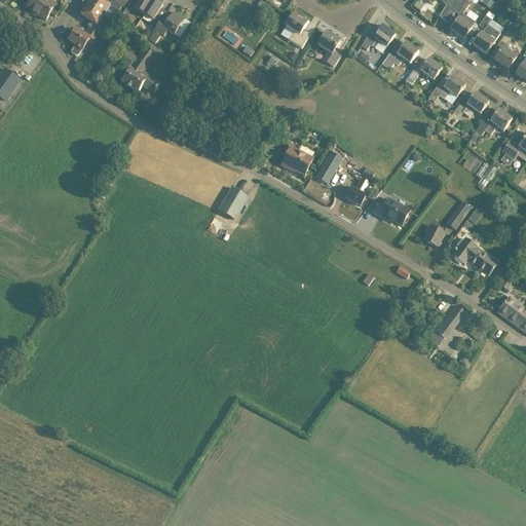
[(29,0),(32,1),(27,9),(46,22),(55,6),(46,0),(29,0)]
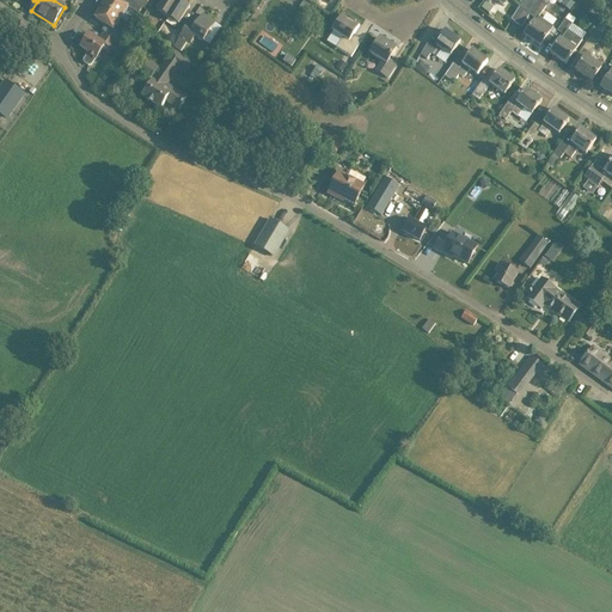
[(106,0),(103,7),(121,19),(128,7),(116,0),(106,0)]
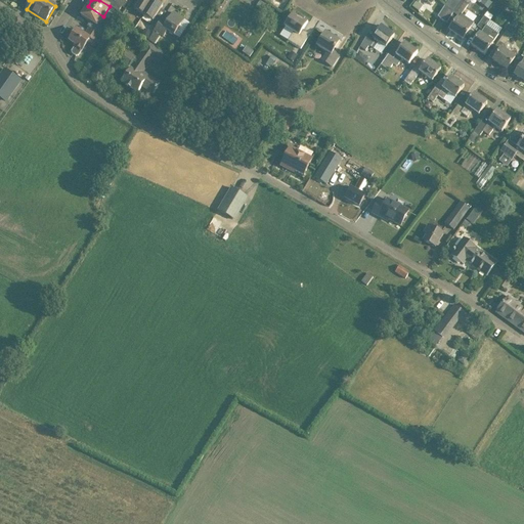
[(117,4),(121,7),(125,10),(129,5),(121,0),(115,0),(114,2),(117,4)]
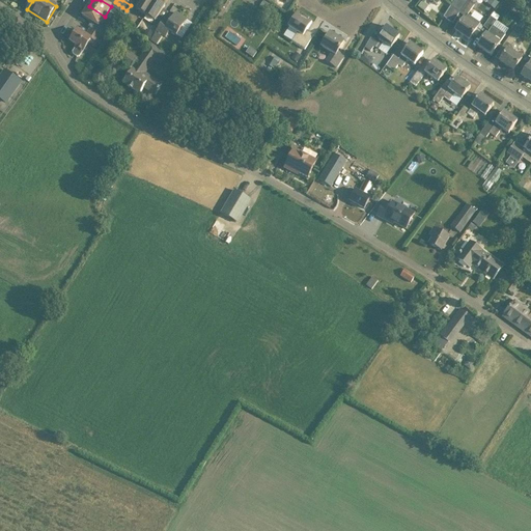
[(155,0),(141,0),(136,9),(145,16),(156,0),(155,0)]
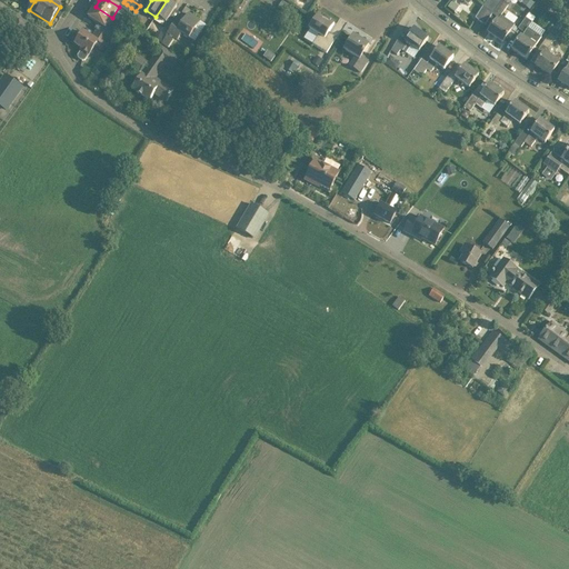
[(167,0),(156,17),(166,23),(177,7),(167,0)]
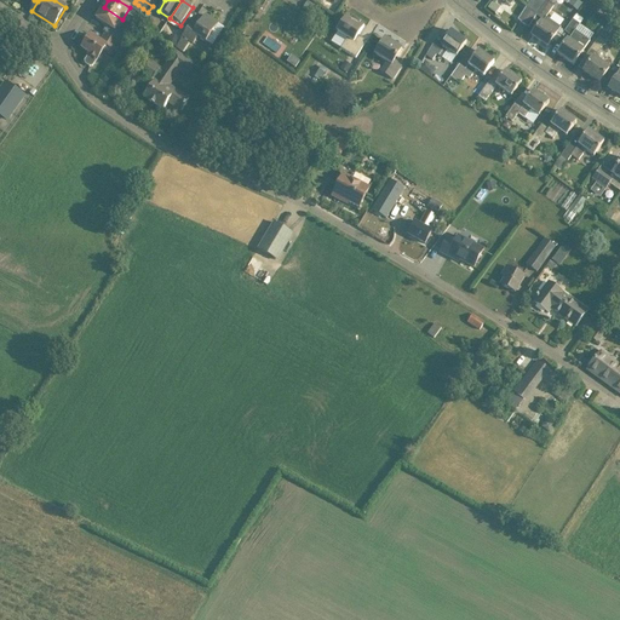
[(309,0),(303,10),(308,13),(315,5),(309,0)]
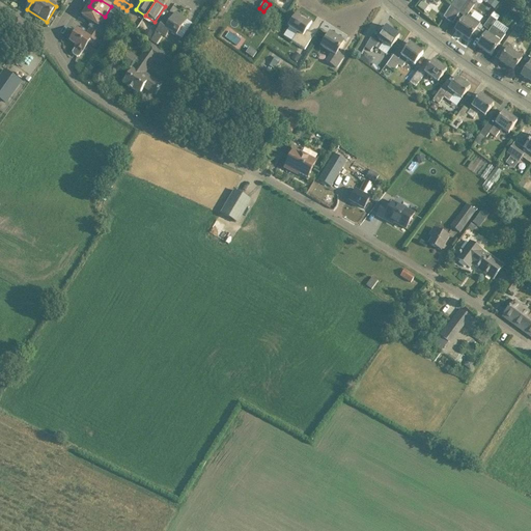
[(455,0),(451,6),(460,12),(468,0),(455,0)]
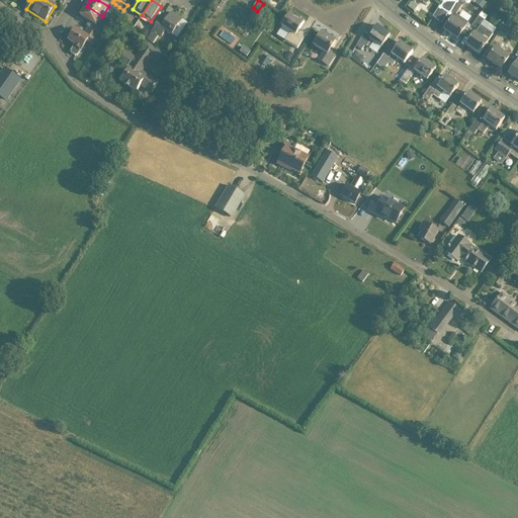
[(457,39),(465,27),(468,23),(456,15),(462,6),(459,4),(461,0),(456,0),(449,12),(448,14),(454,18),(453,19),(452,18),(444,30),(457,39)]
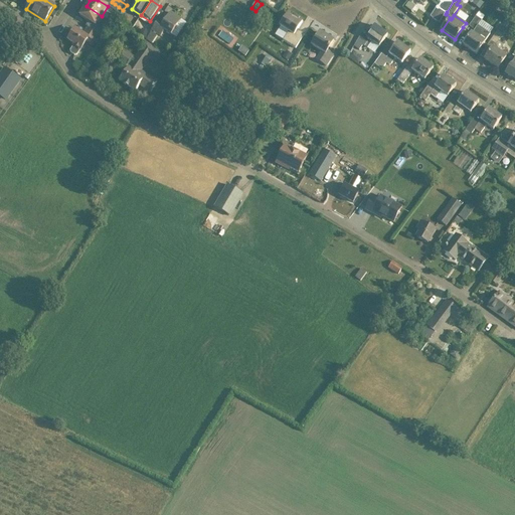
[(476,0),(473,5),(479,9),(483,3),(478,0),(476,0)]
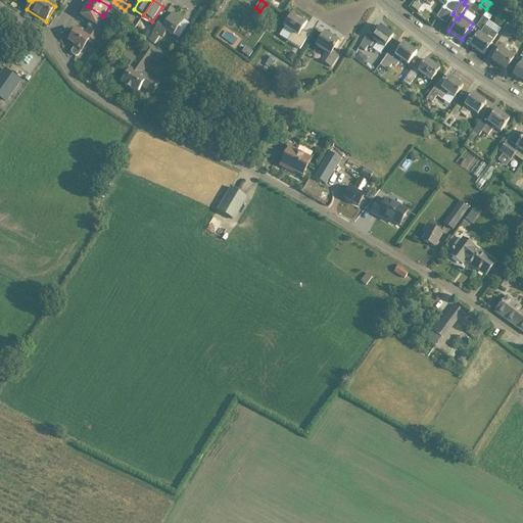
[(423,6),(417,2),(416,2),(412,7),(419,12),(423,6)]
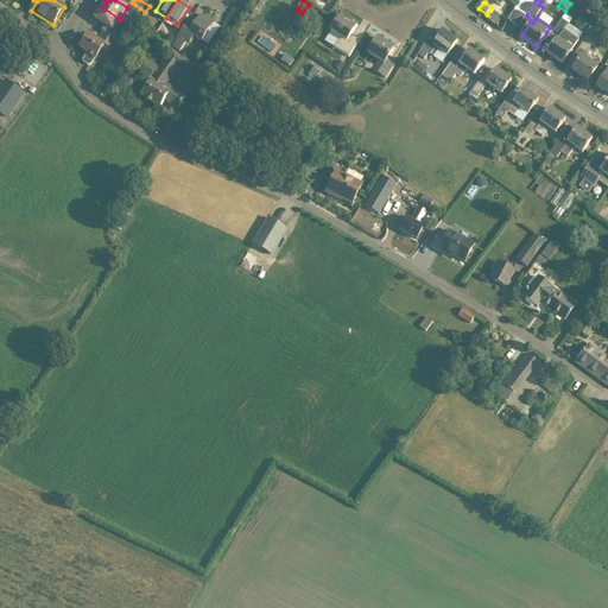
[(94,19),(113,31),(120,19),(102,7),(94,19)]
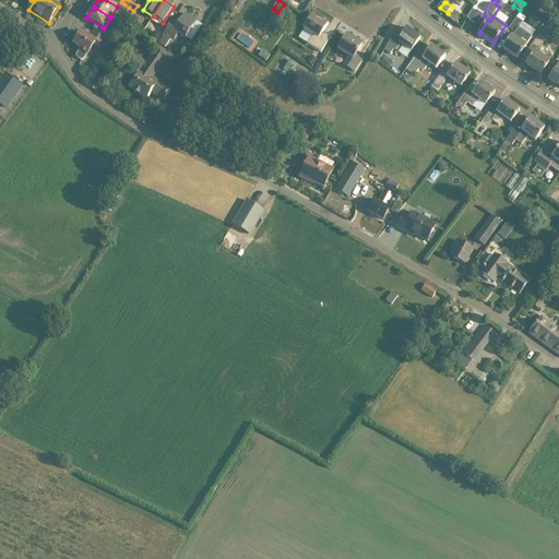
[(477,25),(483,16),(484,15),(485,13),(475,7),(473,10),(467,19),(477,25)]
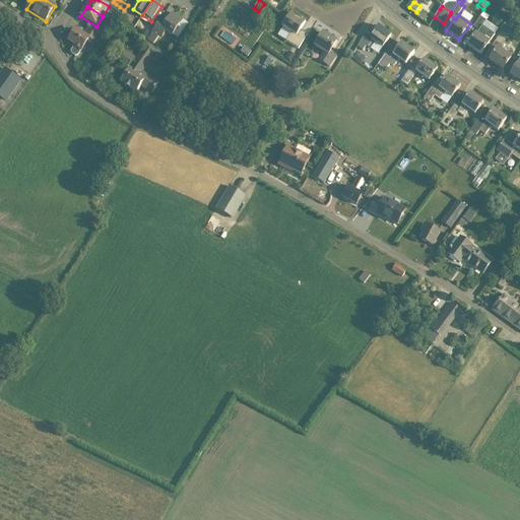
[(173,13),(166,23),(160,19),(152,30),(163,37),(166,31),(173,37),(184,20),(173,13)]
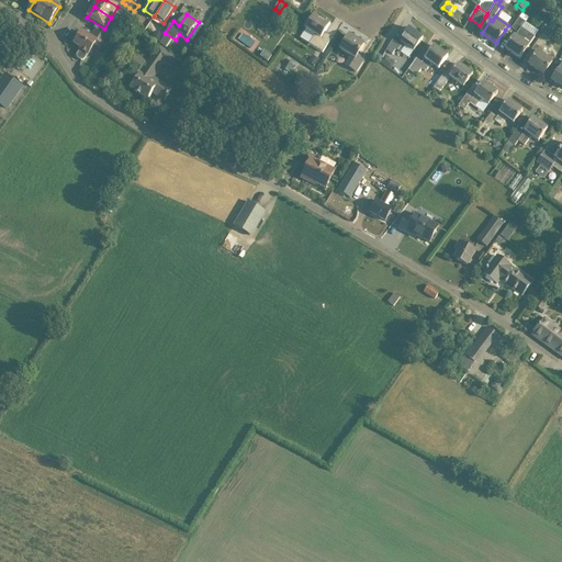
[(315,14),(306,29),(306,30),(315,35),(313,38),(308,44),(323,53),(330,40),(323,35),(330,24),(315,14)]
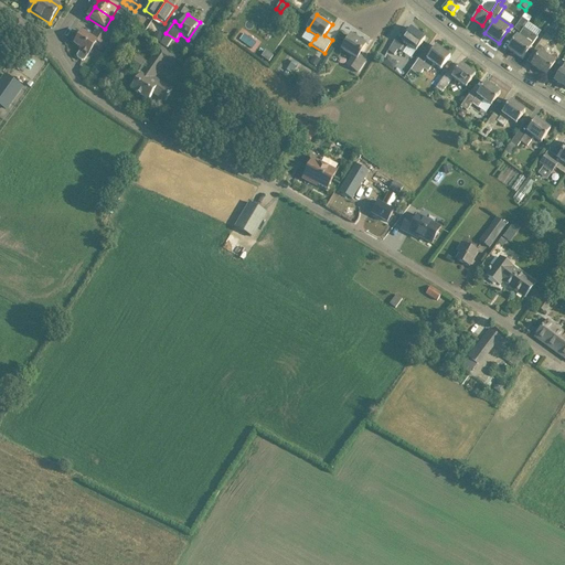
[(132,29),(137,21),(130,17),(126,24),(132,29)]
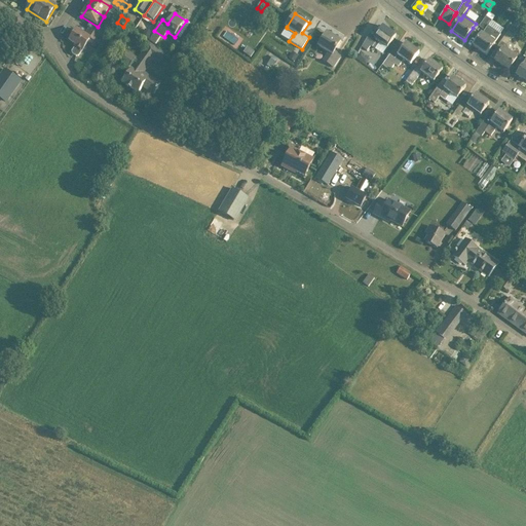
[(492,21),(486,16),(479,27),(485,31),(482,35),(481,34),(473,46),(487,55),(494,43),(500,35),(488,27),(492,21)]
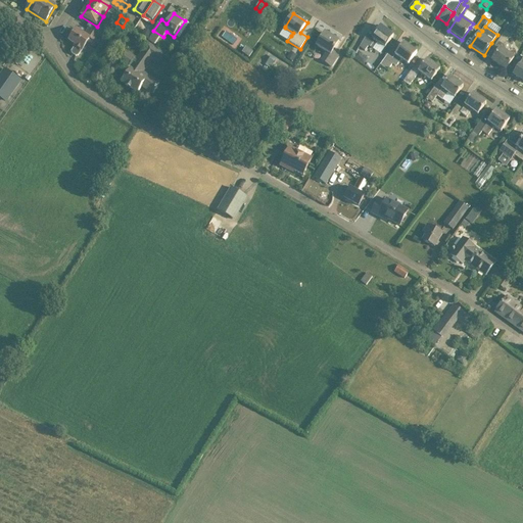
[(509,26),(505,32),(495,45),(494,47),(500,50),(492,61),(506,70),(514,58),(507,53),(512,47),(506,43),(515,30),(509,26)]
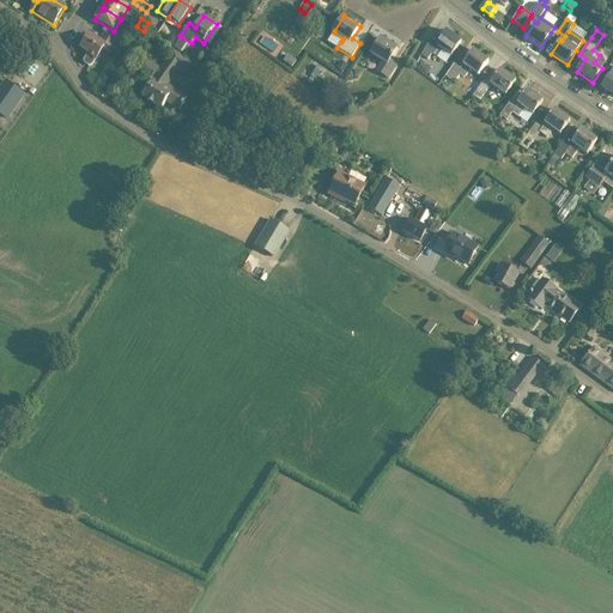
[(422,55),(428,60),(432,54),(437,58),(443,50),(451,56),(461,42),(445,31),(435,47),(429,43),(422,55)]
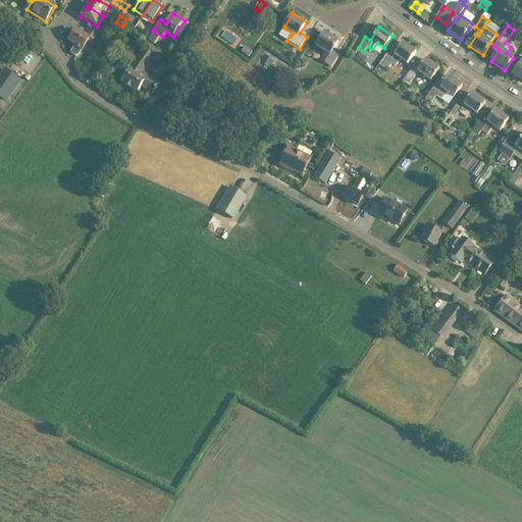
[(89,29),(85,35),(76,30),(69,41),(75,45),(74,46),(74,47),(71,51),(72,54),(75,56),(79,56),(82,51),(87,43),(94,47),(97,43),(100,46),(105,39),(105,38),(104,39),(97,34),(89,29)]
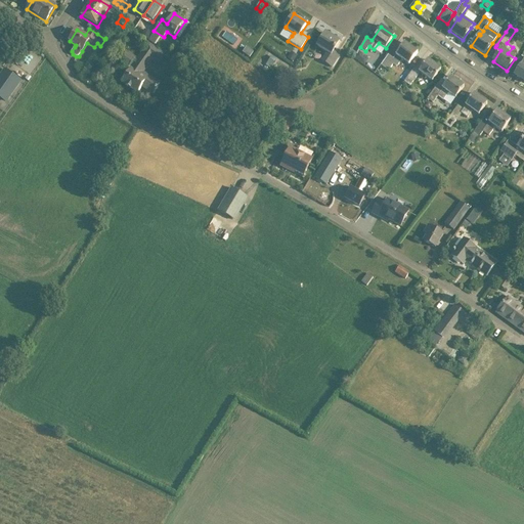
[(104,39),(105,38),(102,37),(105,32),(100,29),(97,34),(104,39)]
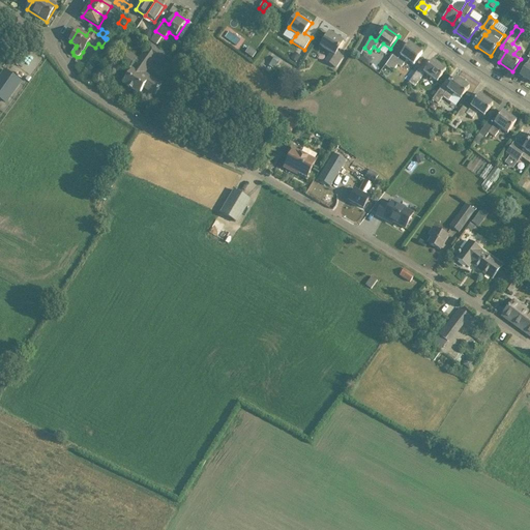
[(321,47),(323,48),(319,53),(327,59),(325,62),(335,68),(344,56),(337,53),(344,42),(329,34),(321,47)]
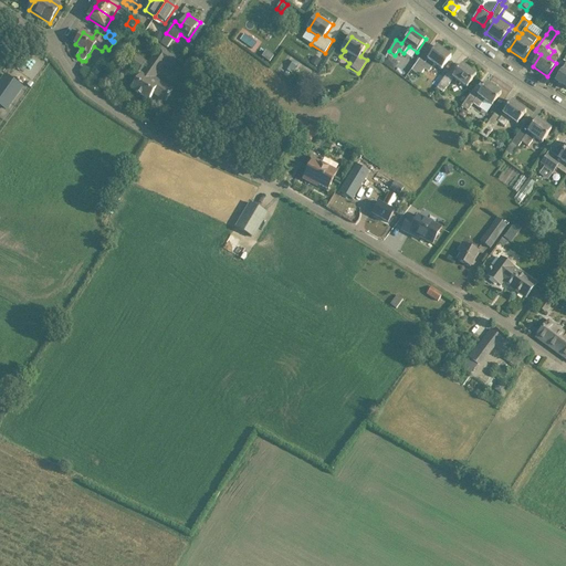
[(419,60),(411,71),(420,76),(425,70),(429,72),(433,64),(442,70),(438,75),(443,80),(448,73),(446,72),(451,65),(447,63),(451,58),(437,46),(428,60),(425,64),(419,60)]
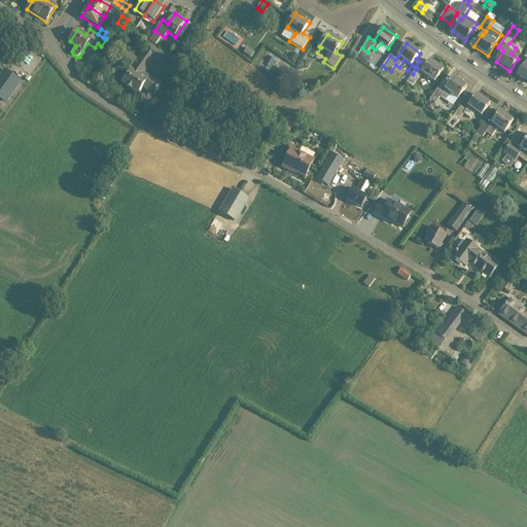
[(491,50),(494,53),(498,47),(499,45),(496,43),(491,50)]
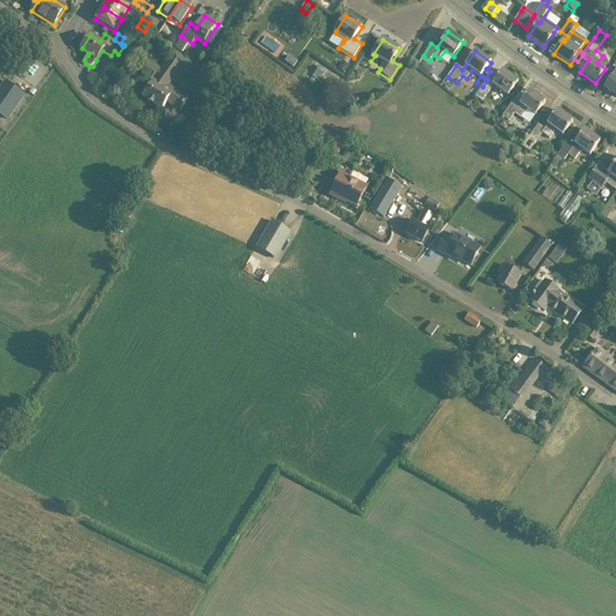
[(175,52),(167,61),(177,67),(187,75),(193,64),(175,52)]
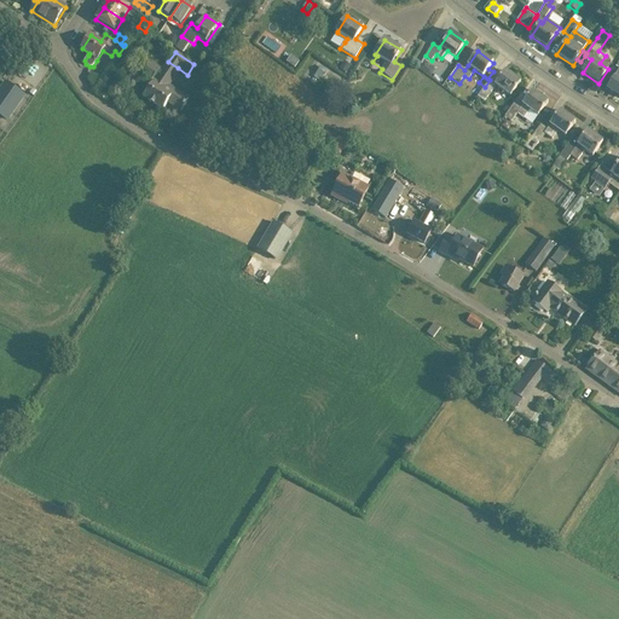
[(169,80),(171,76),(162,70),(144,57),(136,69),(151,81),(152,81),(154,82),(145,96),(144,96),(144,97),(145,98),(150,102),(154,104),(155,104),(162,109),(162,110),(163,110),(163,109),(166,105),(168,103),(181,111),(186,104),(186,103),(189,99),(169,86),(172,81),(169,80)]
